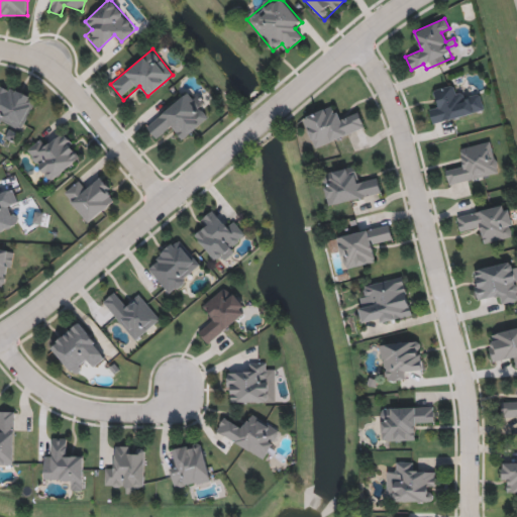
[(0,82),(36,99),(21,132),(0,122),(0,82)]
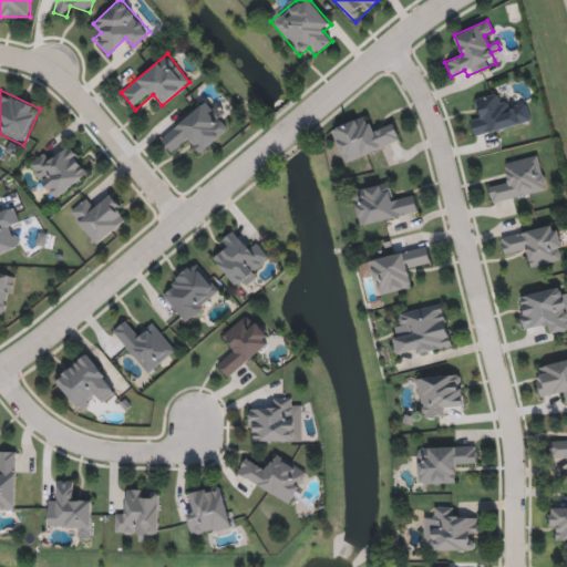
[(474,136),(470,117),(478,115),(474,99),(497,93),(501,104),(524,99),(531,122),(474,136)]
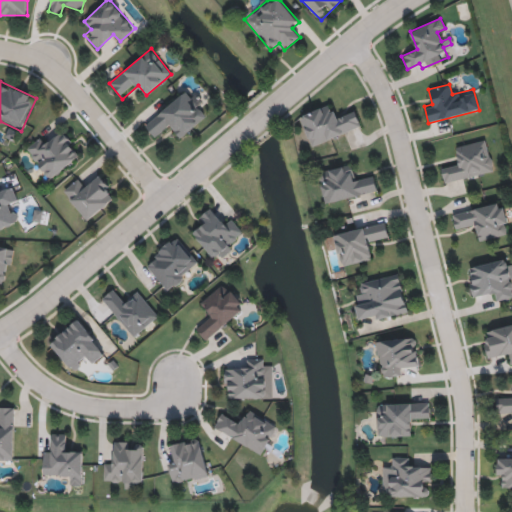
[(144,124),(190,88),(210,114),(180,138),(172,128),(157,140),(144,124)]
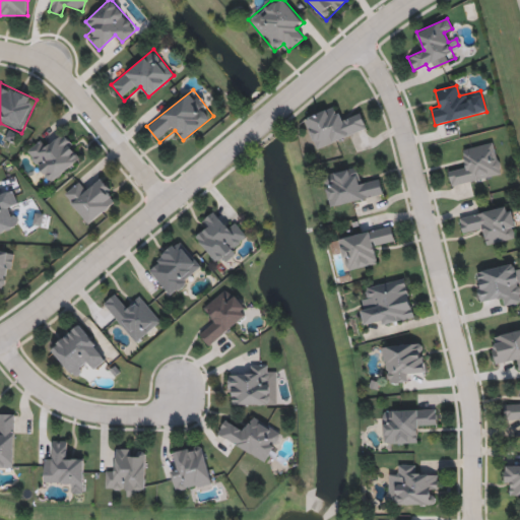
[(304,118),(335,107),(339,118),(360,111),(367,130),(315,148),(304,118)]
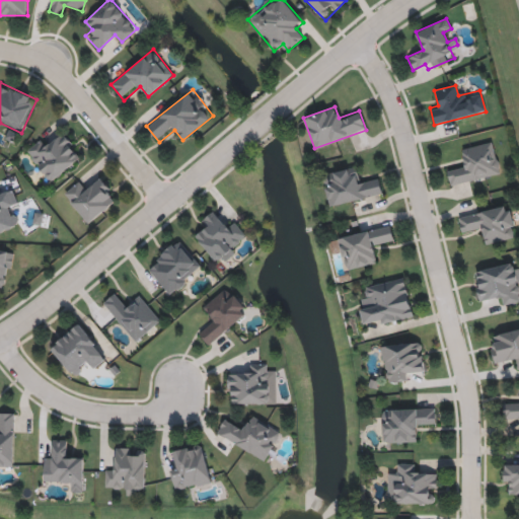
[(83,156),(51,182),(24,151),(40,138),(47,146),(63,132),(83,156)]
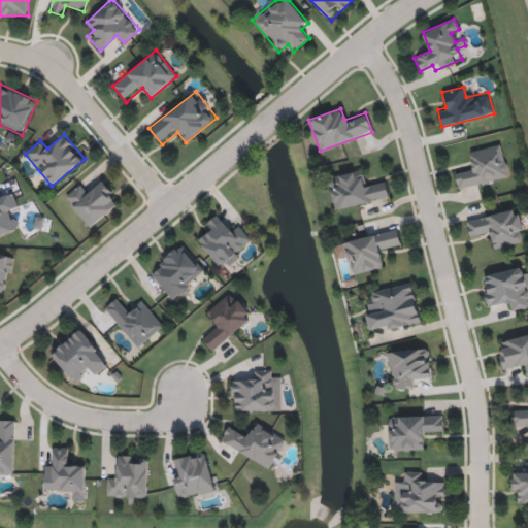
[(454,170),(473,165),(469,152),(501,144),(509,177),(458,189),(454,170)]
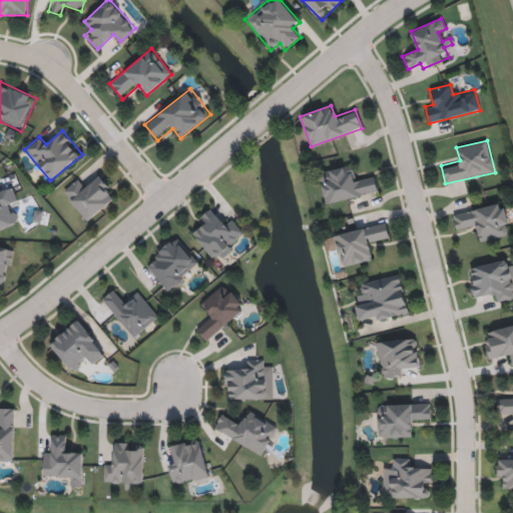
[(319,172),(351,165),(354,178),(373,173),(377,192),(325,203),(319,172)]
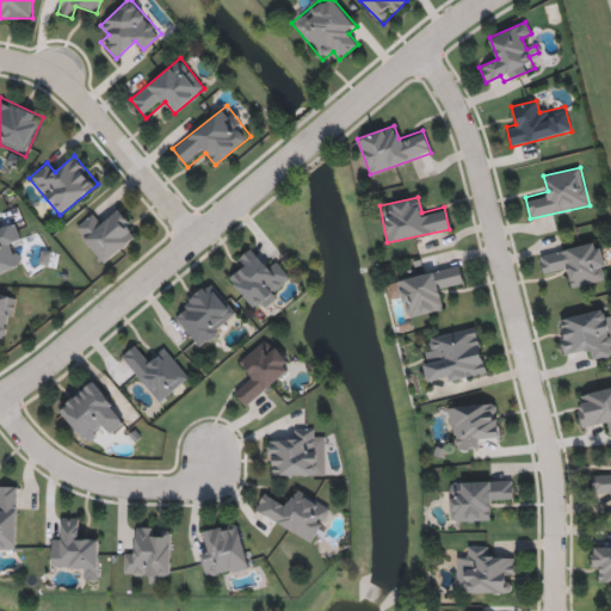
[(74,227),(92,213),(99,221),(117,207),(139,234),(103,263),(74,227)]
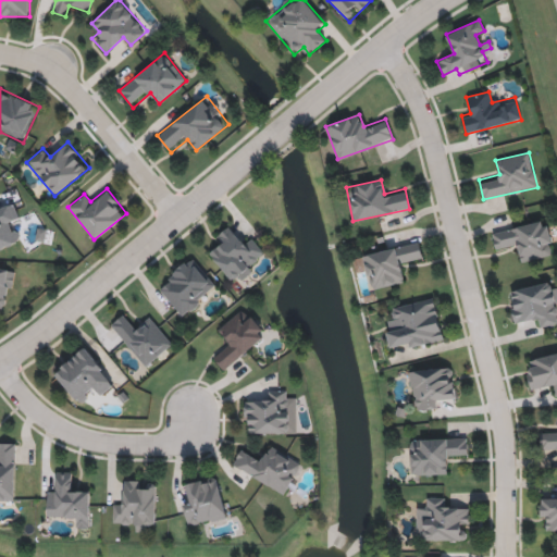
[(0,205),(13,200),(20,219),(11,222),(17,243),(0,248),(0,205)]
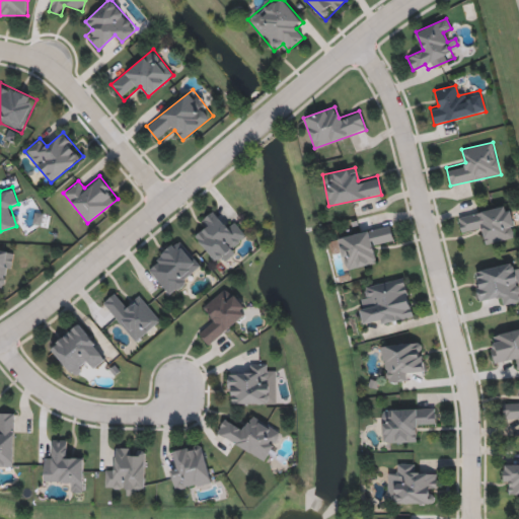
[(516,237),(485,244),(483,233),(473,234),(472,230),(460,232),(457,216),(510,206),(516,237)]
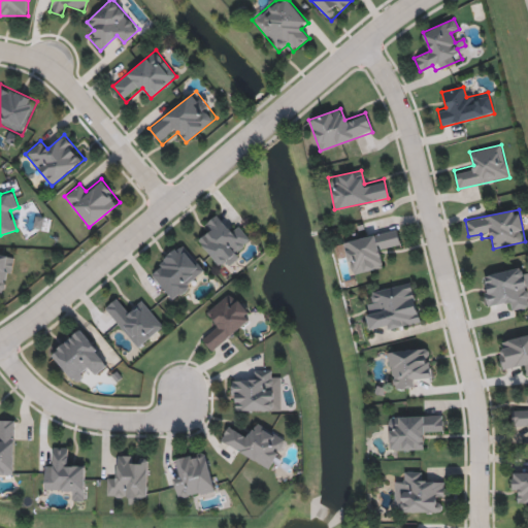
[(238,225),(253,243),(221,269),(200,242),(207,236),(201,228),(217,216),(229,231),(238,225)]
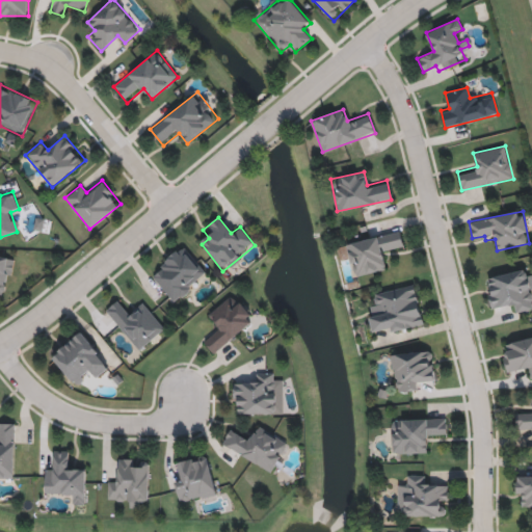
[(346,242),(400,231),(404,251),(383,256),(387,270),(353,276),(346,242)]
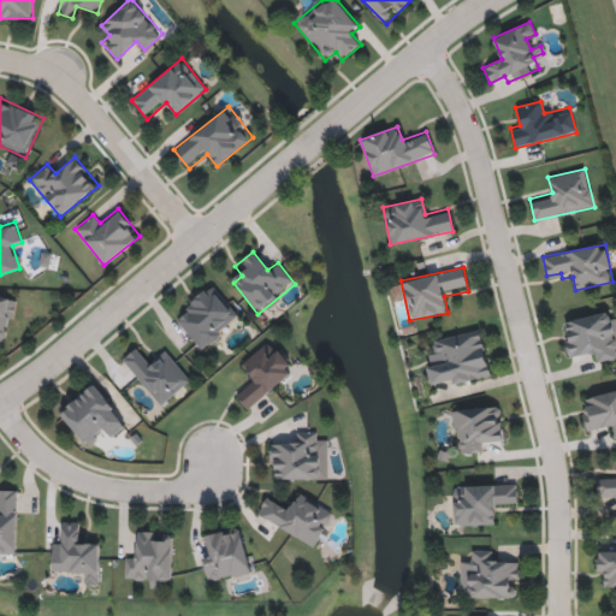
[(203,351),(172,318),(211,284),(241,317),(203,351)]
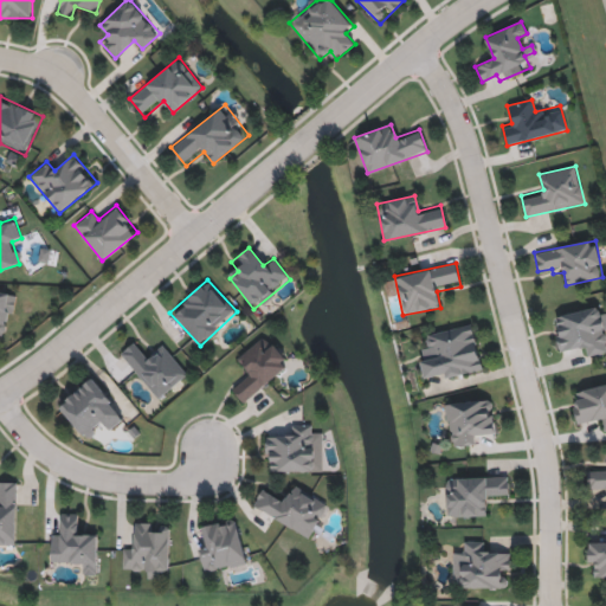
[(0,335),(0,290),(15,292),(8,336),(0,335)]
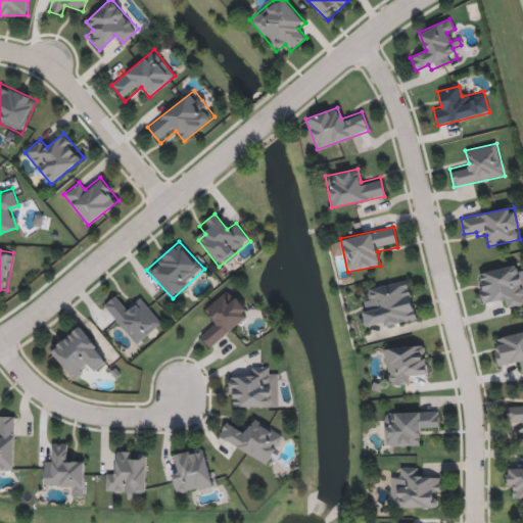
[(481,302),(475,273),(519,264),(522,283),(522,303),(506,307),(505,298),(481,302)]
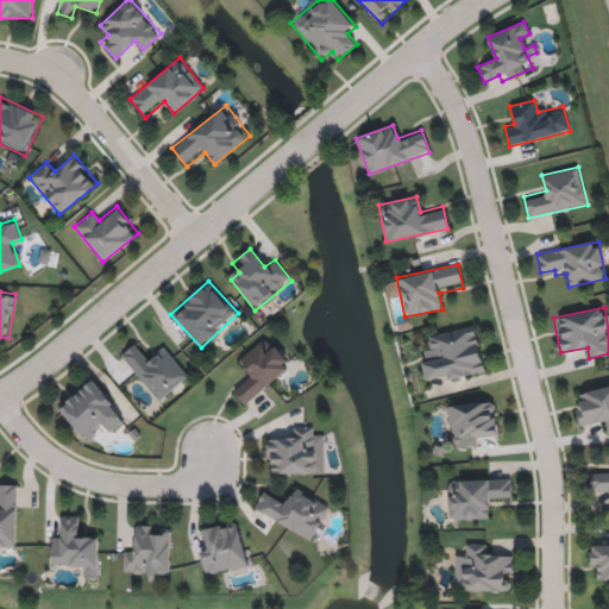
[(427,384),(422,362),(432,359),(427,334),(475,326),(484,374),(427,384)]
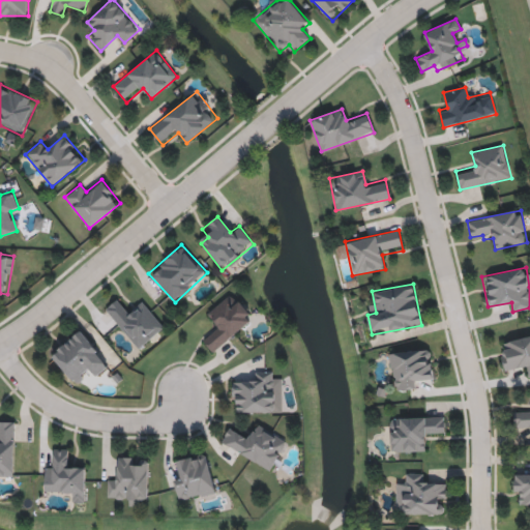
[(215,324),(207,313),(232,292),(254,318),(213,353),(200,337),(215,324)]
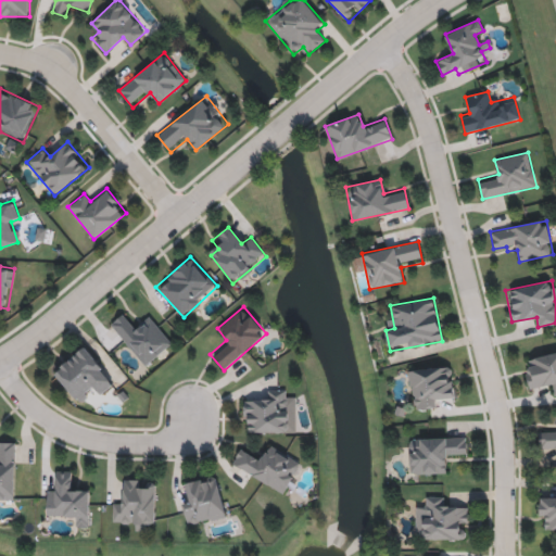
[(173,344),(144,367),(110,324),(122,314),(130,324),(135,320),(140,327),(151,318),(173,344)]
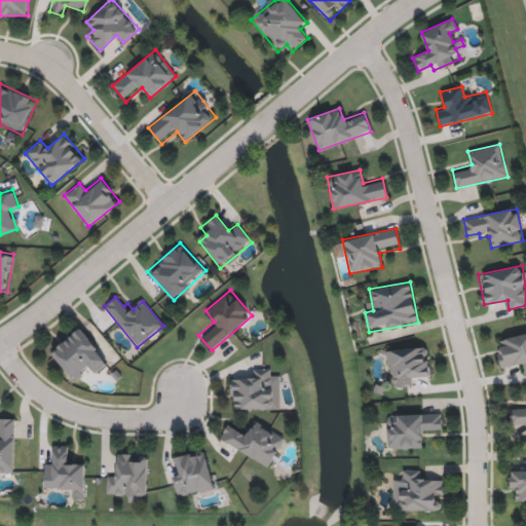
[(95,374),(89,367),(73,380),(49,352),(80,327),(109,363),(95,374)]
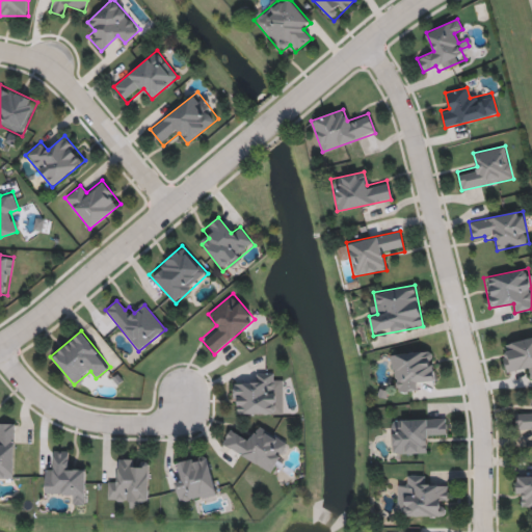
[(501,343),(531,337),(531,378),(530,379),(528,369),(506,373),(501,343)]
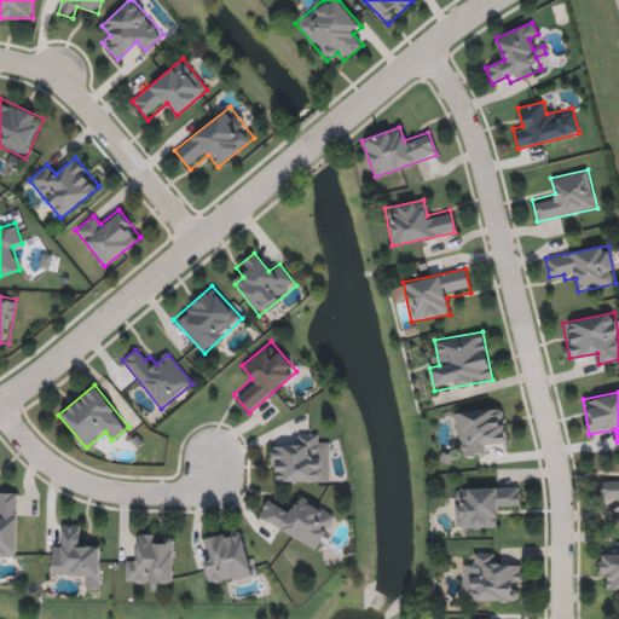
[(505,440),(487,443),(489,453),(460,457),(455,412),(502,408),(505,440)]
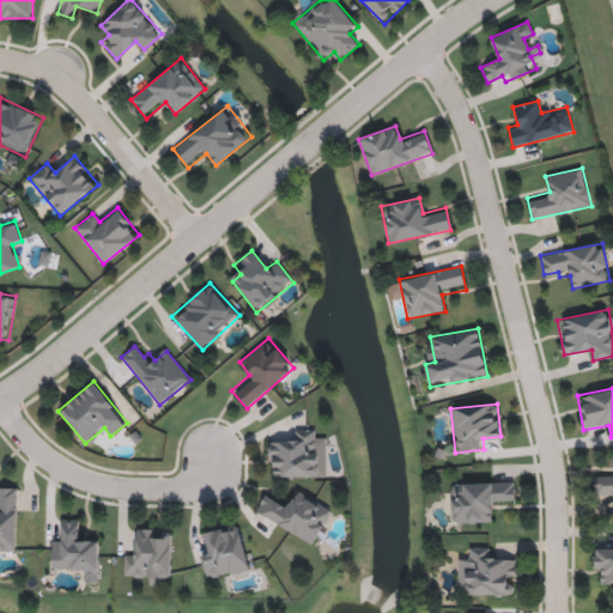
[(326,477),(268,477),(268,442),(292,442),(292,430),(326,430),(326,477)]
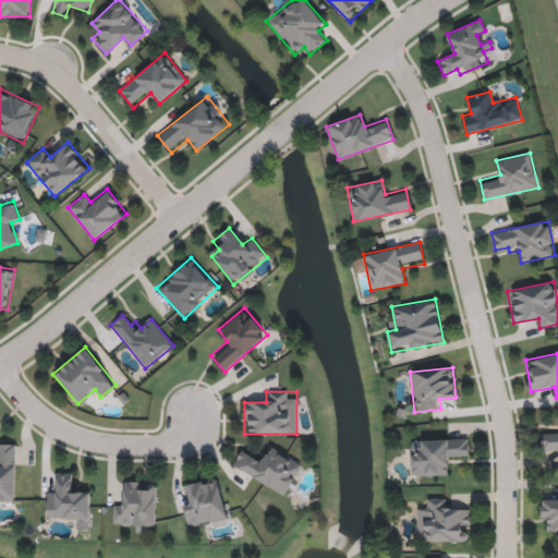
[(557,449),(542,450),(542,431),(557,429),(557,449)]
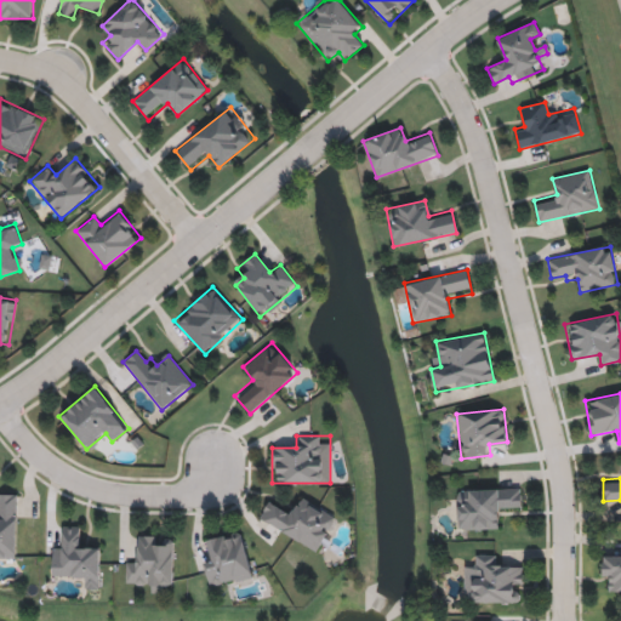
[(456,489),(520,488),(520,511),(497,511),(497,529),(456,529),(456,489)]
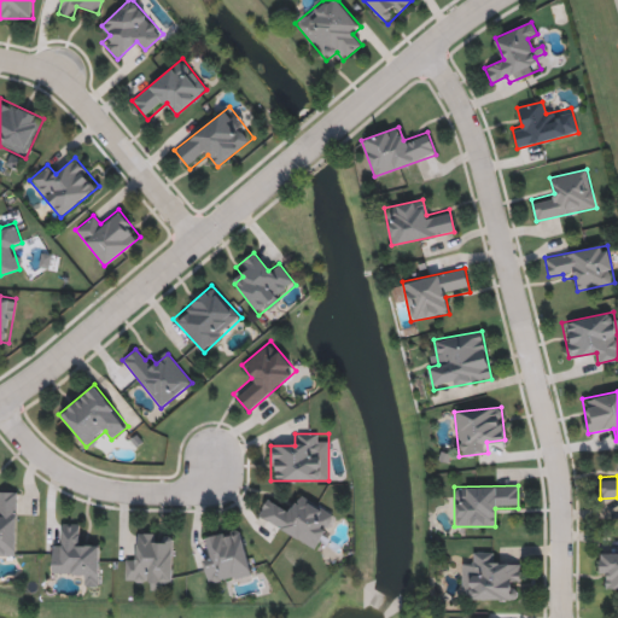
[(0,491),(17,491),(17,555),(0,554),(0,491)]
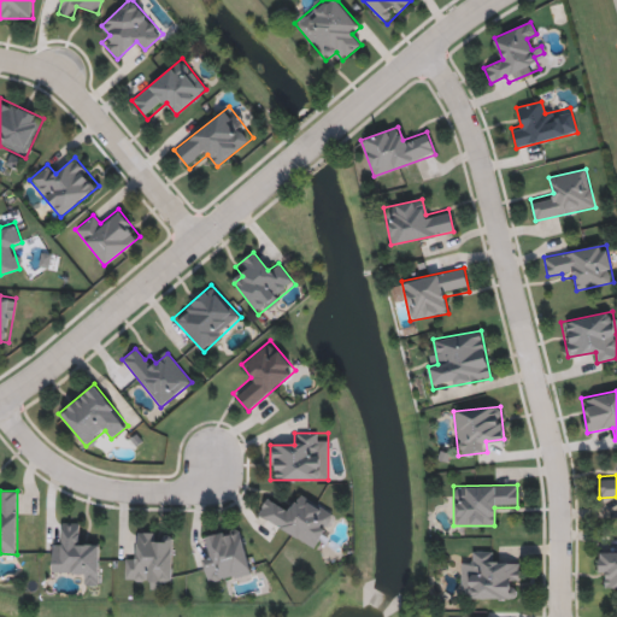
[(257,515),(270,493),(293,506),(300,493),(335,515),(315,548),(257,515)]
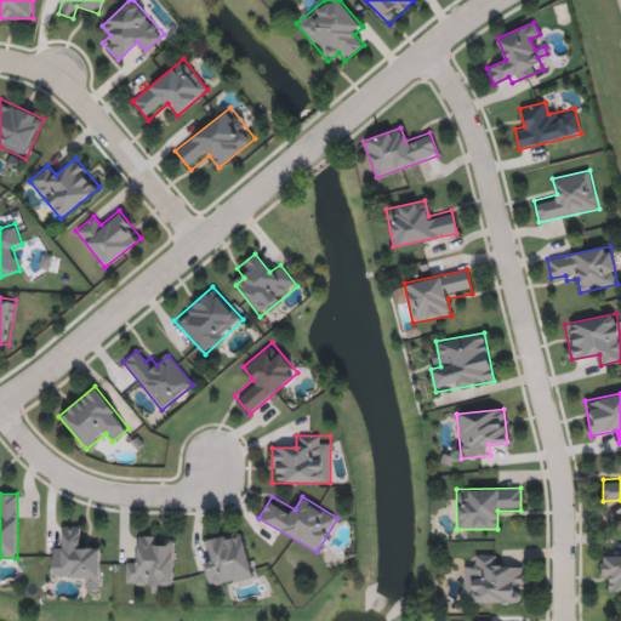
[(52,575),(52,548),(63,548),(64,525),(78,525),(78,550),(101,550),(100,588),(87,588),(87,576),(52,575)]
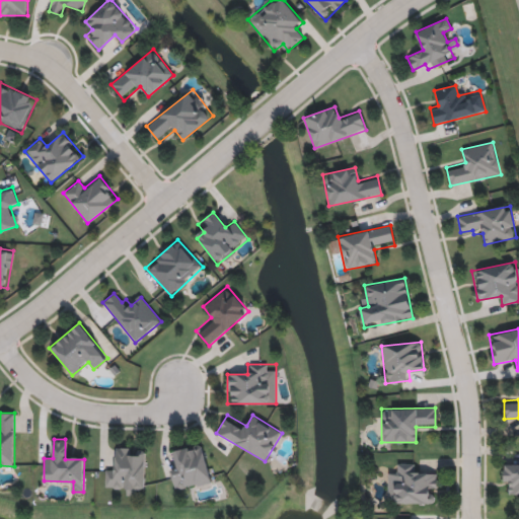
[(203,443),(212,485),(175,493),(169,468),(177,466),(173,450),(203,443)]
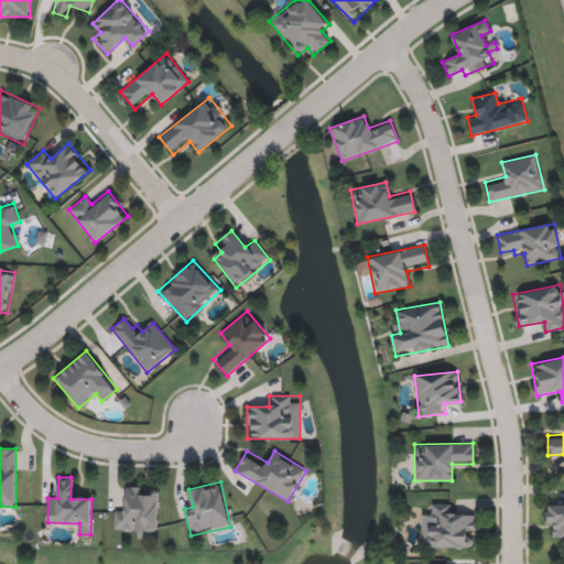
[(158,487),(156,538),(134,537),(134,531),(114,530),(114,509),(125,509),(126,486),(158,487)]
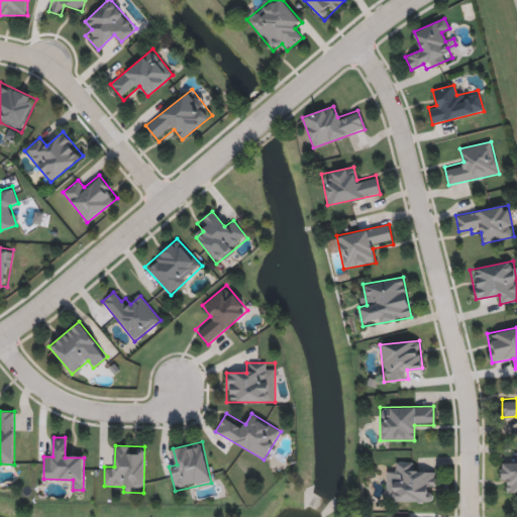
[(386,501),(386,472),(396,472),(396,461),(415,461),(415,472),(435,472),(434,501),(386,501)]
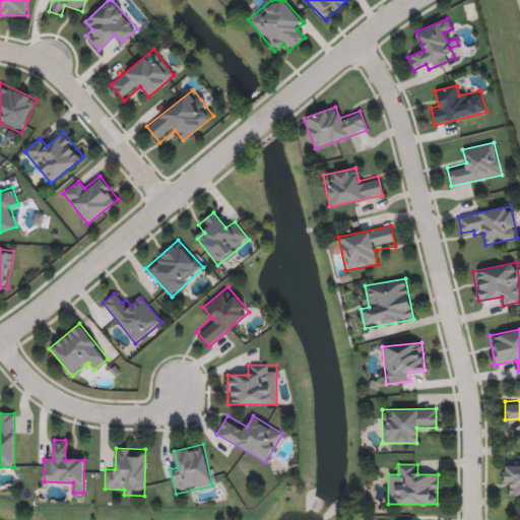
[(519,496),(505,496),(505,466),(519,466),(519,496)]
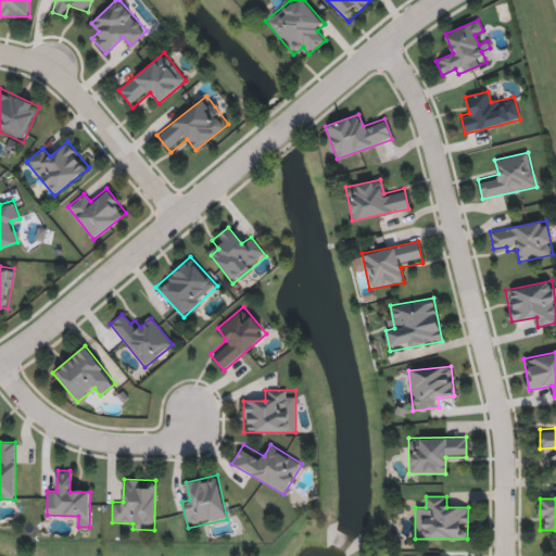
All buildings are outlined.
